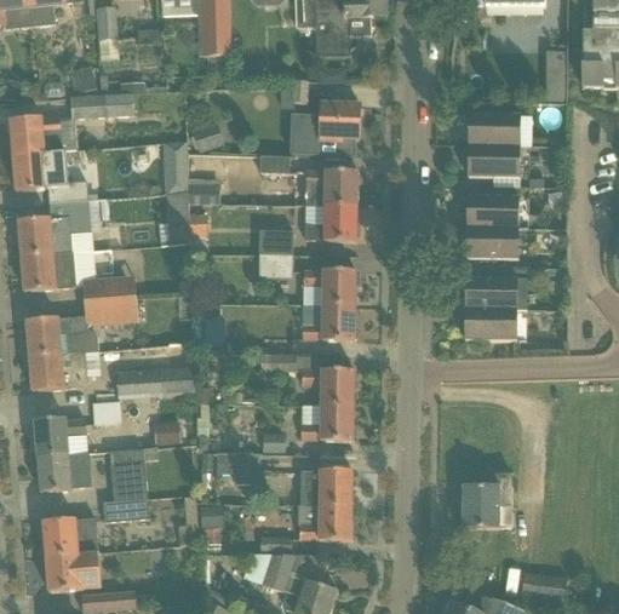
[(6,27),(33,24),(30,0),(0,0),(0,23),(6,23),(6,27)]
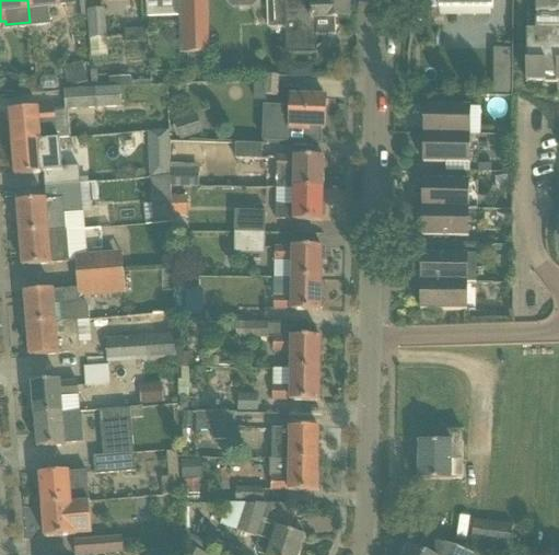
[(74,0),(27,0),(30,22),(49,21),(48,8),(48,3),(59,2),(74,0)]
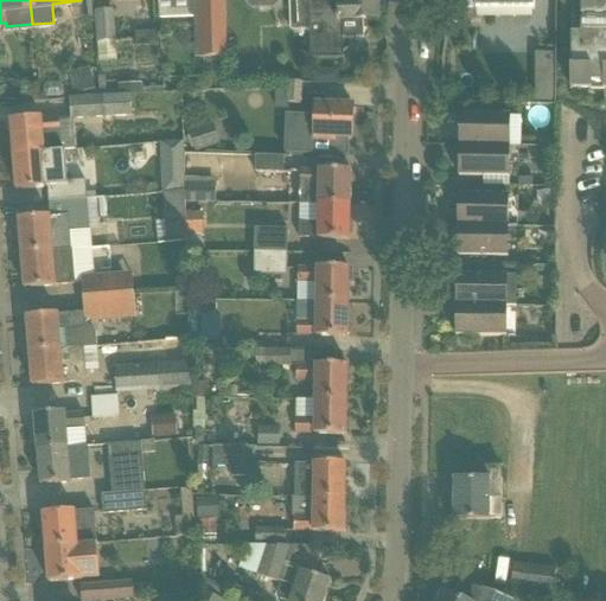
[(155,0),(157,14),(195,13),(193,0),(196,0),(199,55),(225,53),(223,0),(155,0)]
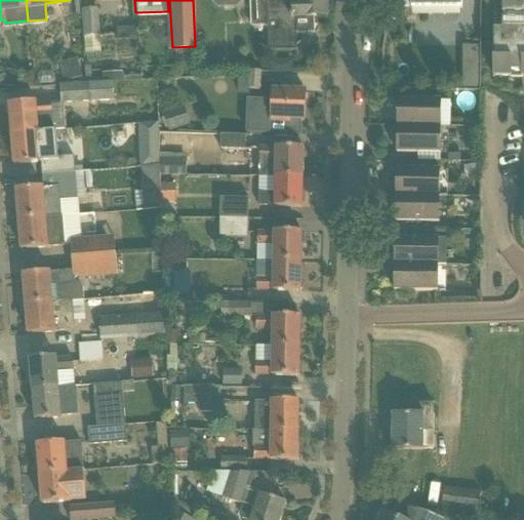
[(267,23),(269,23),(268,0),(250,0),(251,23),(267,23)]
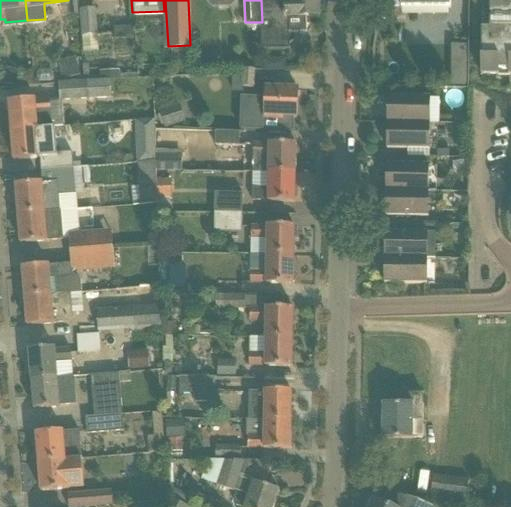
[(261,0),(262,22),(260,22),(261,30),(286,29),(286,15),(279,15),(279,2),(295,0),(261,0)]
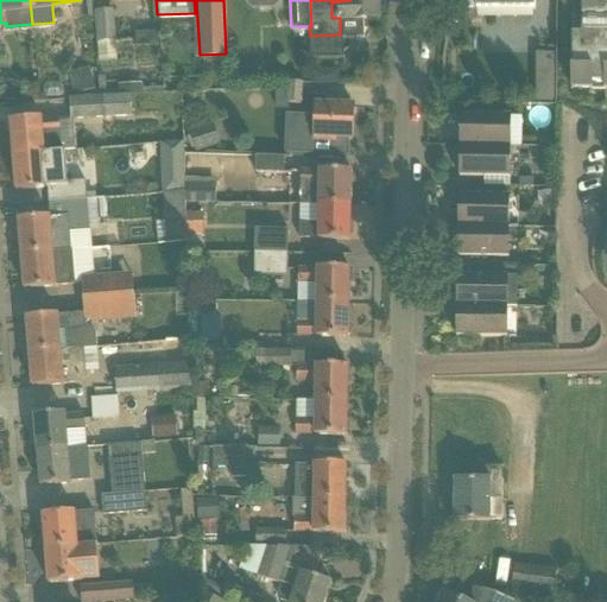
[(351,0),(332,2),(332,18),(340,18),(340,35),(343,35),(364,33),(362,16),(378,14),(377,0),(351,0)]
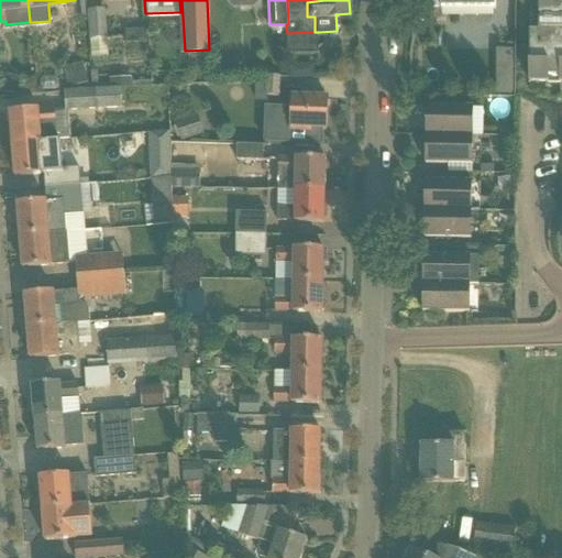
[(528,57),(528,77),(548,78),(548,72),(559,73),(559,78),(561,77),(561,0),(538,0),(538,26),(529,26),(529,57),(528,57)]
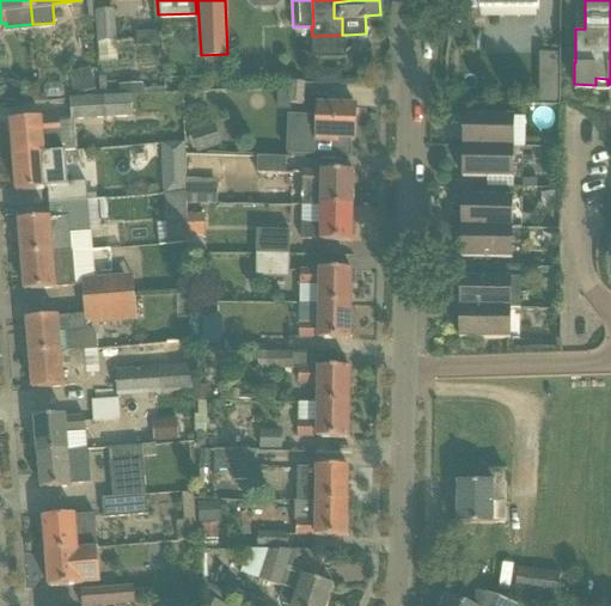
[(97,38),(117,37),(115,5),(95,6),(97,38)]
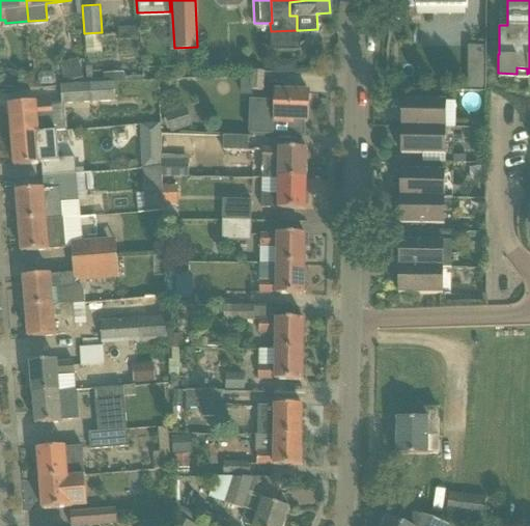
[(140,23),(117,24),(117,36),(140,35),(140,23)]
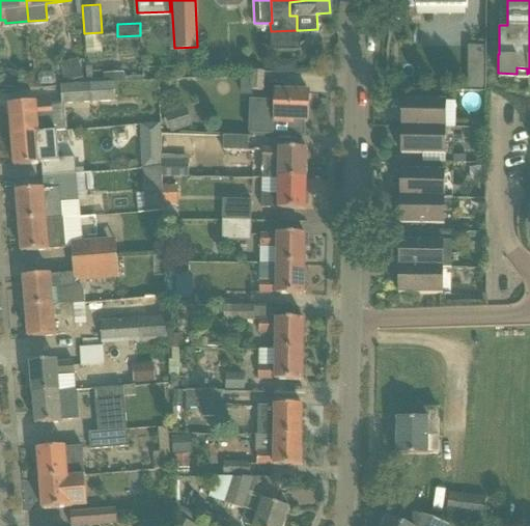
[(300,47),(300,30),(297,30),(271,31),(271,48),(300,47)]
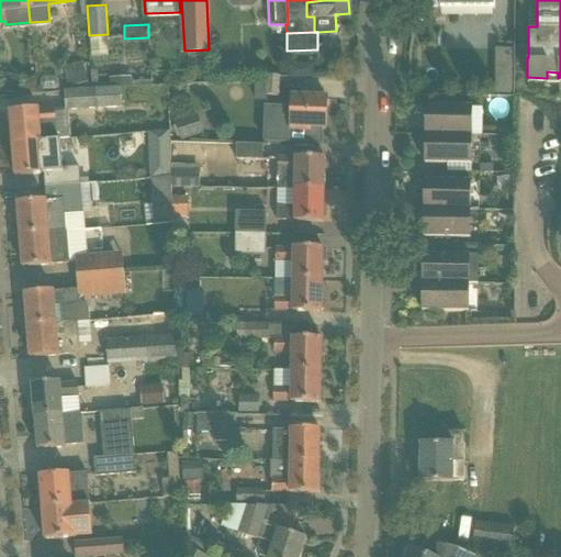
[(513,77),(513,45),(494,45),(494,91),(512,92),(513,77)]
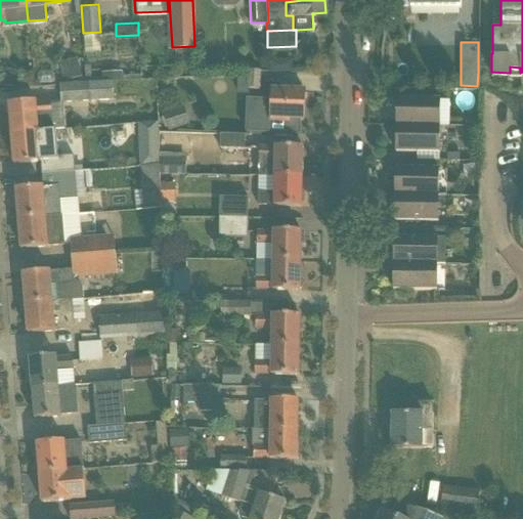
[(83,73),(78,55),(60,59),(66,78),(73,76),(83,73)]
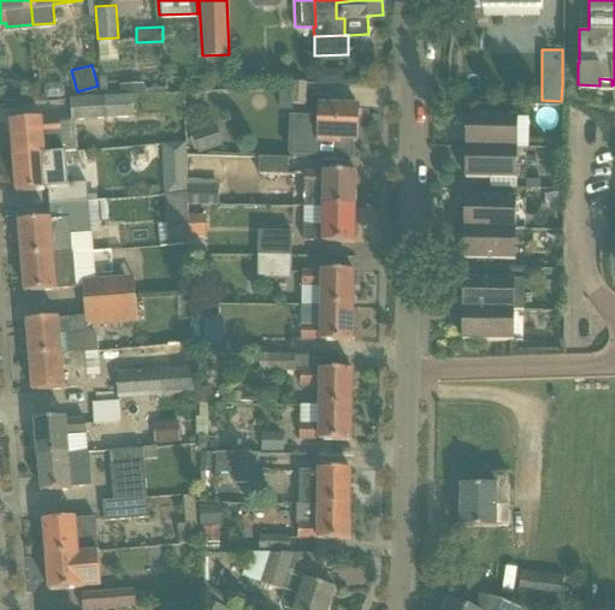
[(317,82),(330,81),(329,67),(315,69),(317,82)]
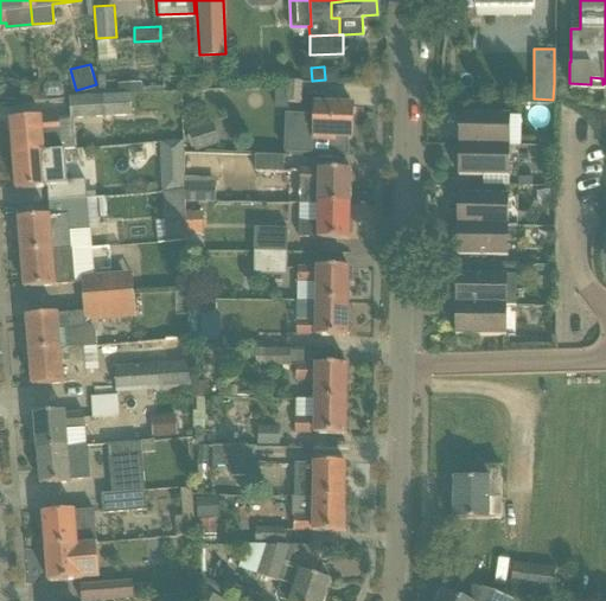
[(18,95),(18,76),(0,75),(0,94),(18,95)]
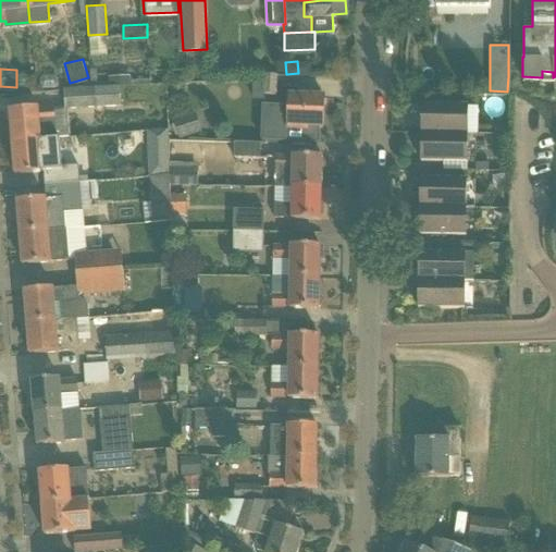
[(120,84),(131,83),(130,72),(108,73),(108,84),(120,84)]
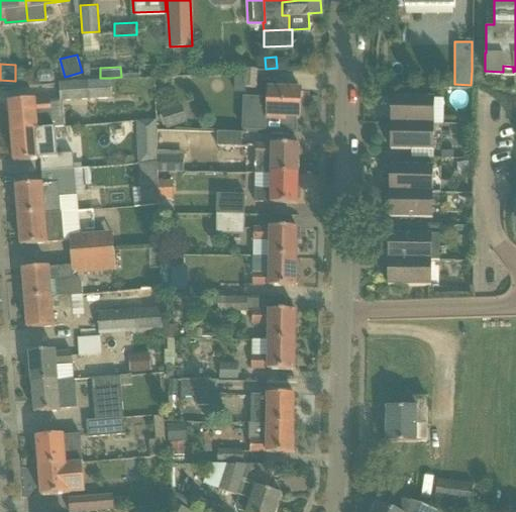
[(254,85),(255,67),(244,67),(244,73),(244,84),(245,84),(254,85)]
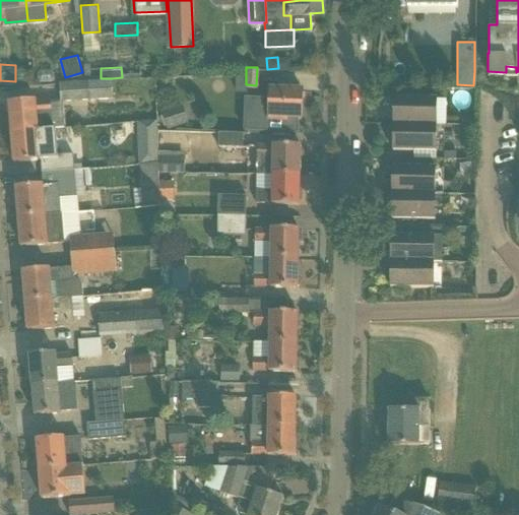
[(33,82),(31,69),(19,69),(19,82),(33,82)]
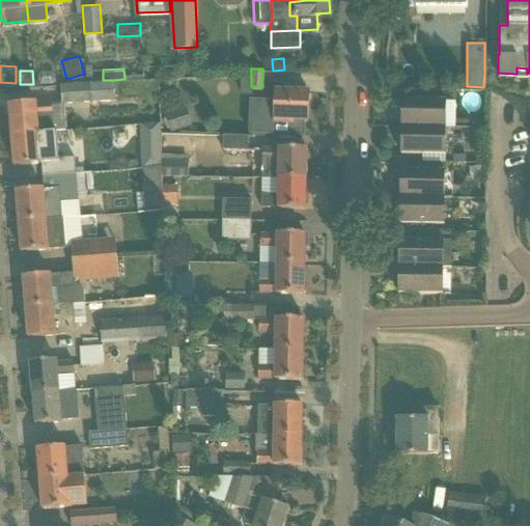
[(251,86),(251,75),(241,74),(240,91),(251,92),(252,86),(251,86)]
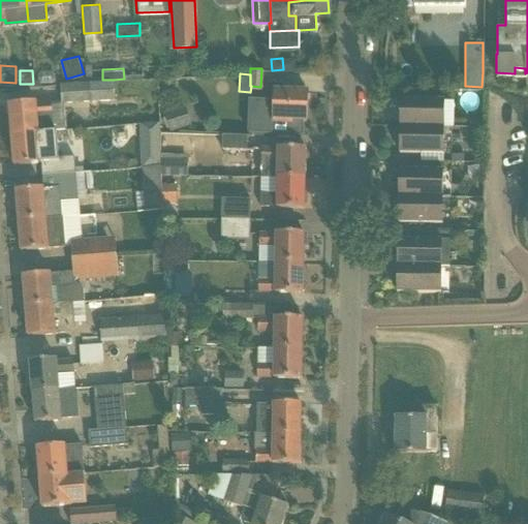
[(114,80),(102,80),(61,82),(62,99),(62,100),(65,100),(115,98),(114,80)]
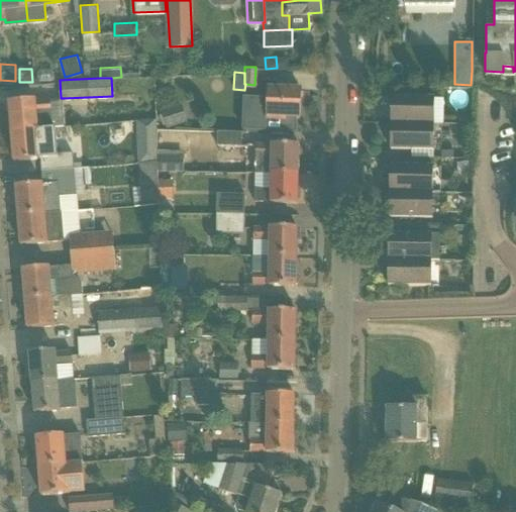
[(268,85),(268,96),(243,106),(242,126),(294,128),(295,114),(299,114),(300,86),(268,85)]
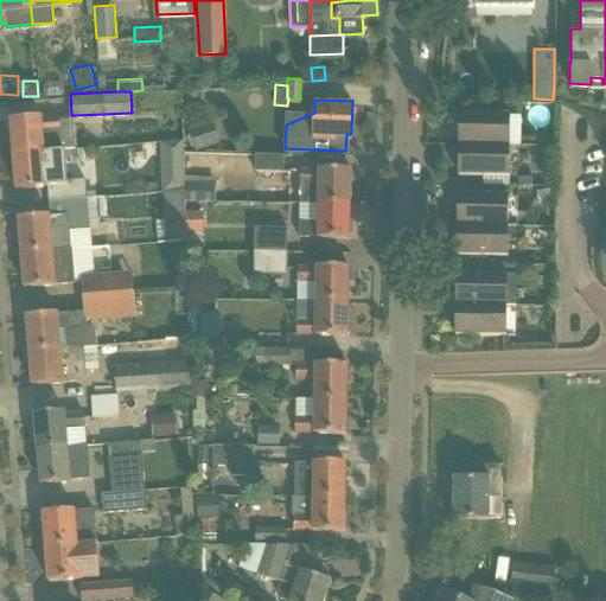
[(518,112),(459,110),(459,113),(460,113),(459,141),(458,141),(458,142),(459,142),(517,142),(518,112)]
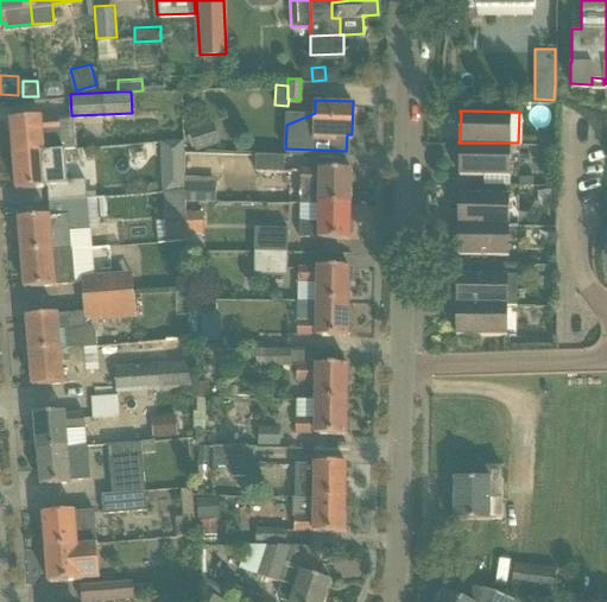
[(12,151),(61,146),(58,113),(40,114),(10,116),(12,151)]
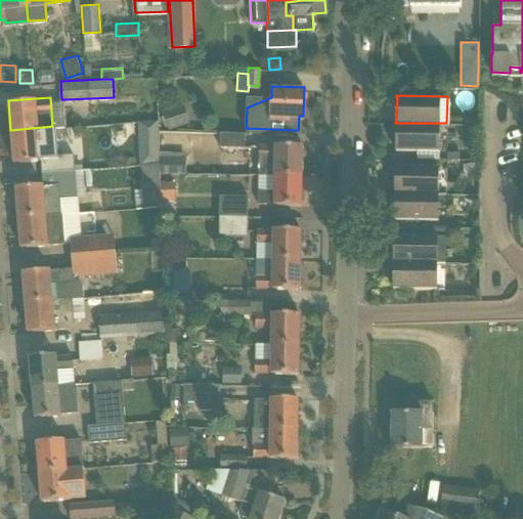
[(177,104),(163,109),(168,126),(182,122),(177,104)]
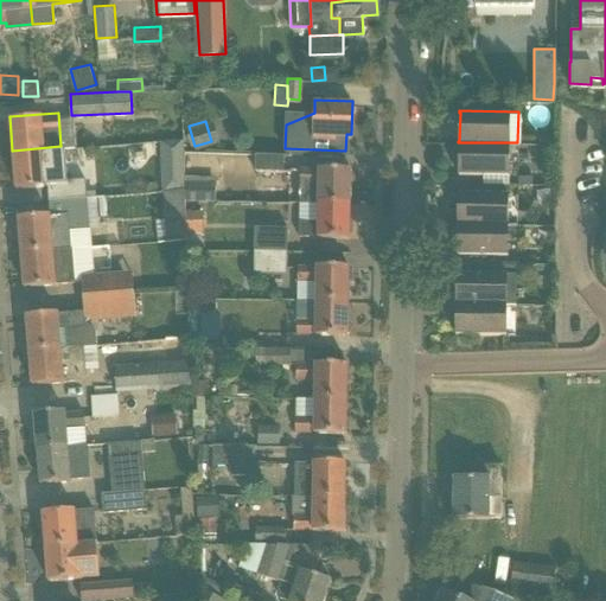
[(160,154),(183,154),(183,138),(159,138),(160,154)]
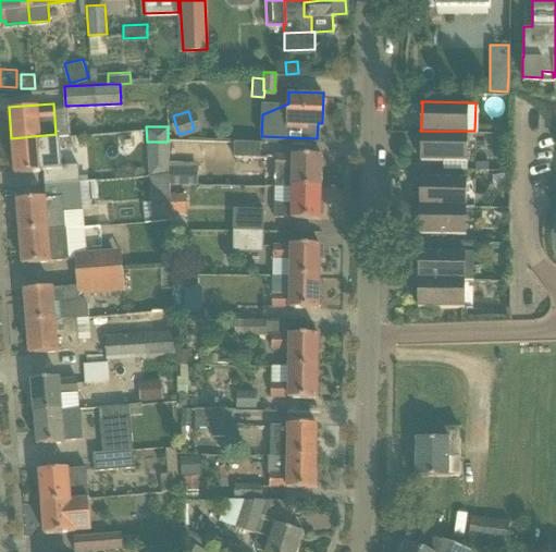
[(474,131),(421,131),(421,157),(420,157),(420,158),(474,158),(474,133),(474,131)]
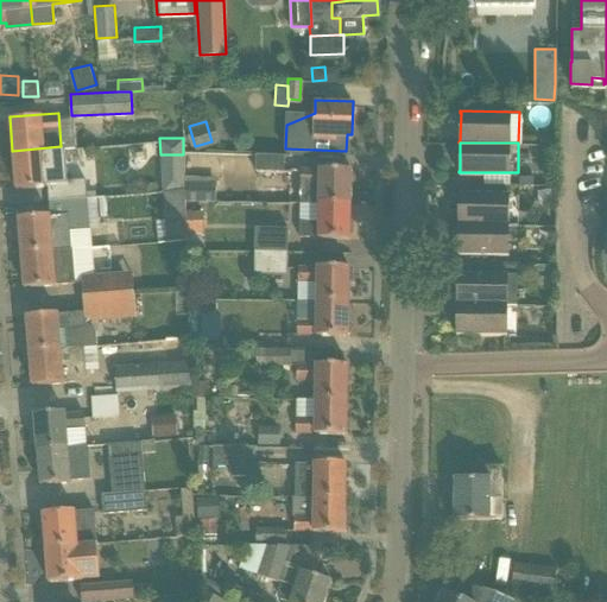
[(64,146),(61,146),(12,151),(16,187),(48,184),(49,198),(87,195),(84,176),(67,178),(64,146)]
